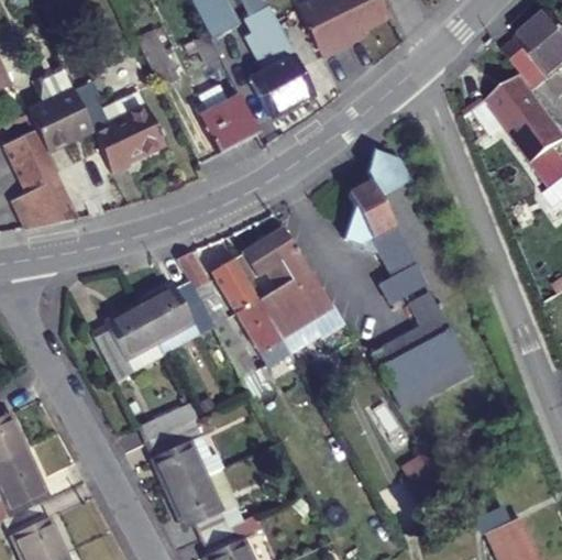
[(189,0),(194,9),(207,35),(209,37),(238,23),(226,0),(189,0)]
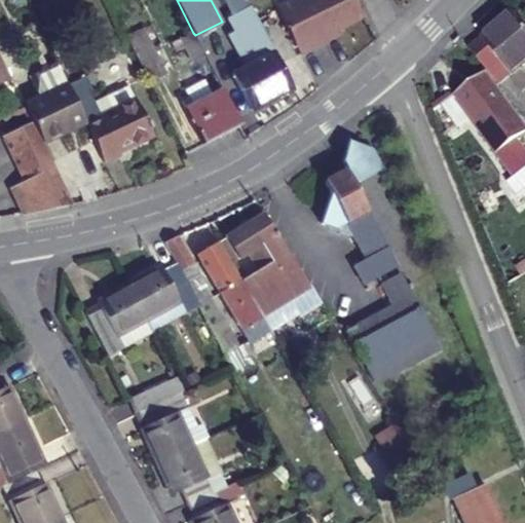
[(294,83),(250,0),(228,0),(233,10),(228,13),(236,28),(240,25),(258,58),(247,64),(232,71),(251,106),(294,83)]
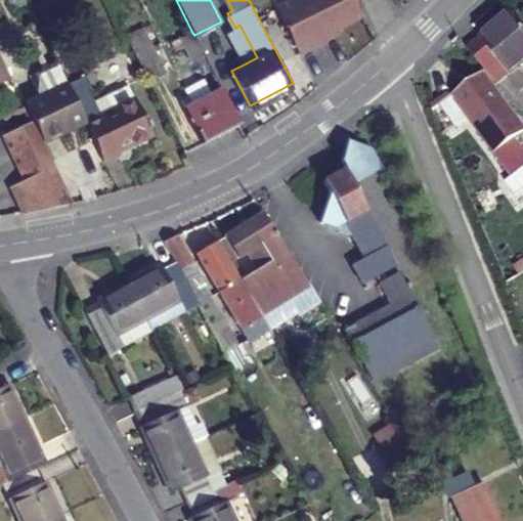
[(329,30),(362,13),(355,0),(289,0),(277,6),(300,51),(332,35),(329,30)]
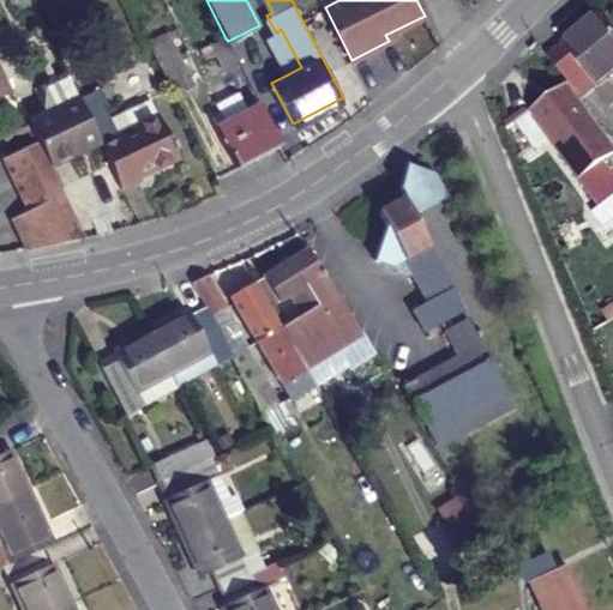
[(612,25),(598,7),(547,52),(582,95),(612,68),(612,25)]
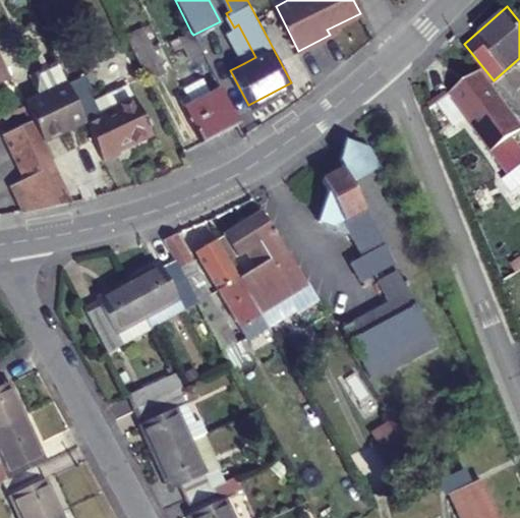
[(228,30),(244,63),(255,57),(238,24),(234,27),(228,30)]
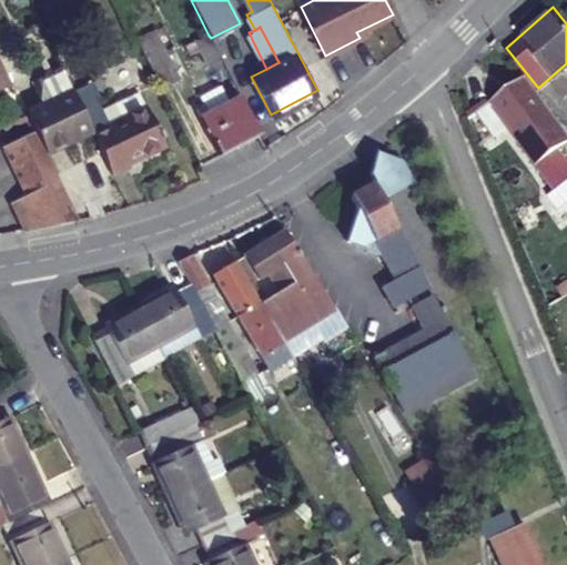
[(142,49),(161,88),(181,78),(155,28),(137,38),(142,49)]
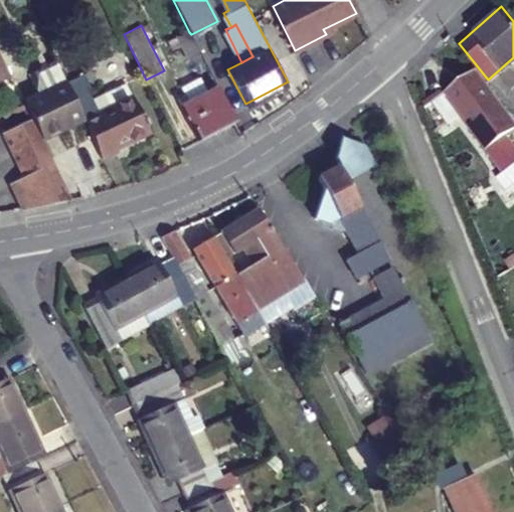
[(189,58),(200,52),(191,34),(189,32),(179,37),(189,58)]
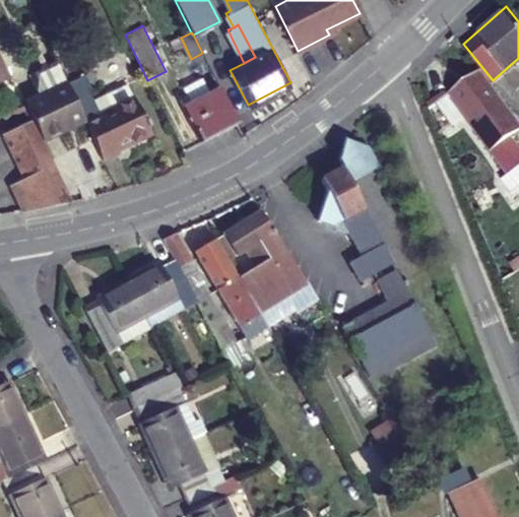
[(0,74),(9,70),(0,52),(0,74)]
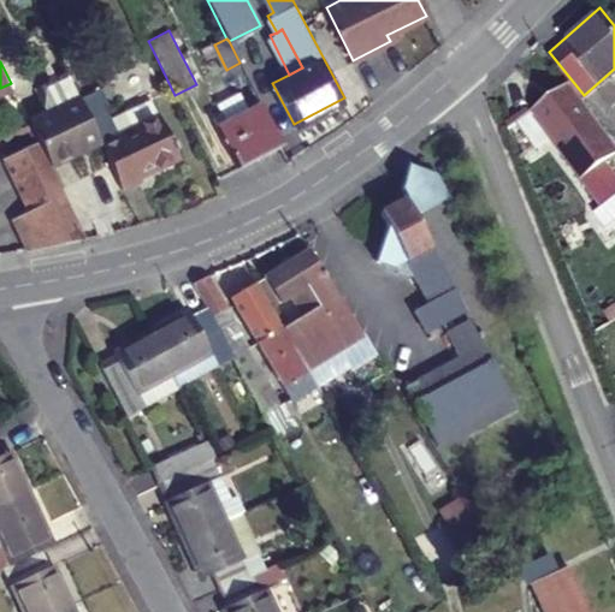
[(49,165),(104,140),(82,97),(82,95),(78,91),(69,71),(42,84),(53,108),(28,122),(39,142),(49,165)]
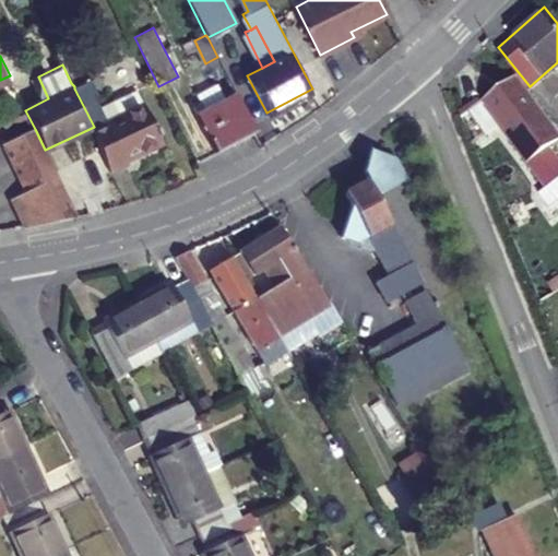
[(557,129),(513,71),(466,108),(486,134),(501,122),(527,161),(530,158),(547,184),(557,175),(557,129)]
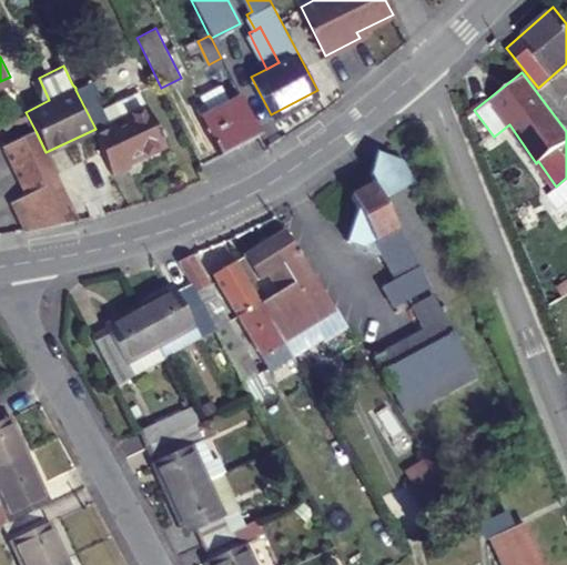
[(169,141),(150,103),(113,120),(107,106),(101,93),(104,92),(99,79),(76,90),(95,129),(117,172),(134,162),(134,160),(169,141)]
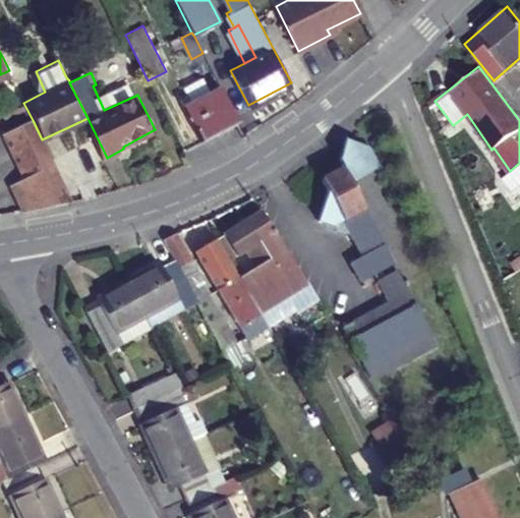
[(182,90),(189,104),(212,93),(204,78),(182,90)]
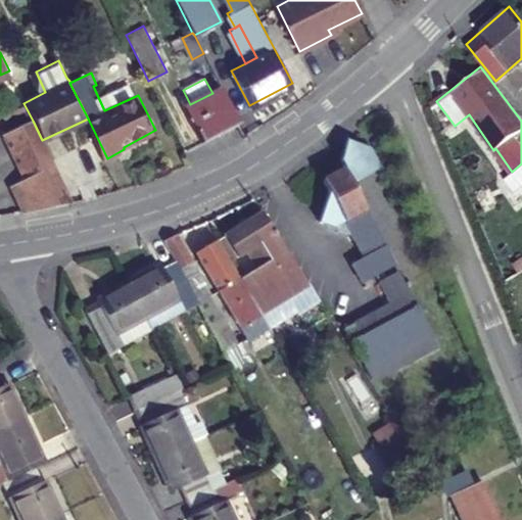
[(104,110),(138,95),(132,82),(98,97),(104,110)]
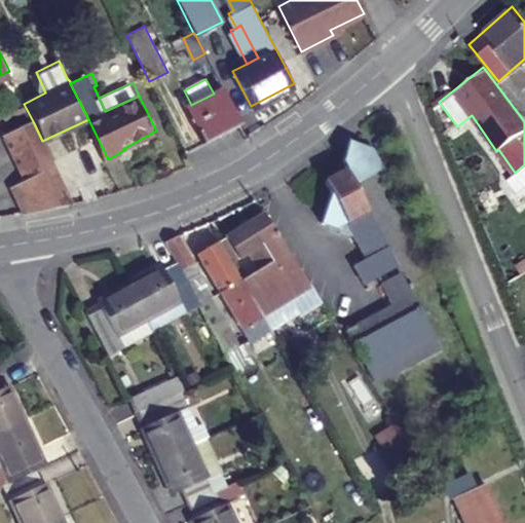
[(214,94),(191,105),(186,108),(204,145),(241,125),(223,89),(214,94)]
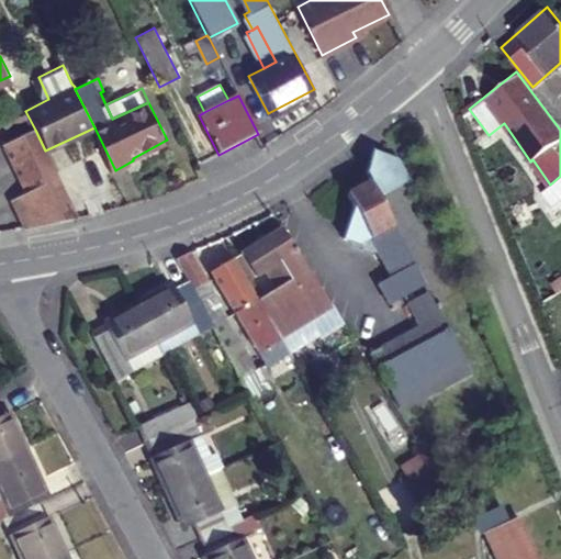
[(45,151),(35,130),(9,144),(32,193),(17,202),(29,226),(76,217),(45,151)]
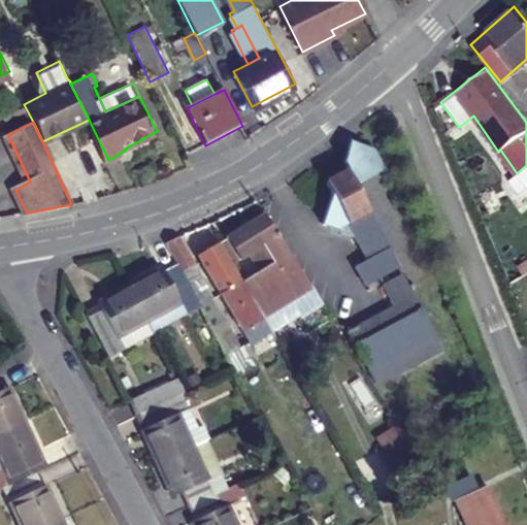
[(354,186),(384,170),(373,151),(349,142),(342,164),(347,171),(324,183),(330,195),(321,225),(338,231),(337,233),(353,238),(365,261),(353,267),(363,288),(397,269),(354,186)]
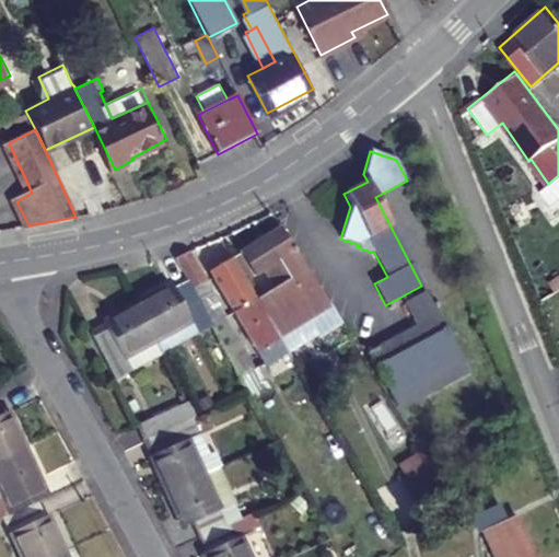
[(558,175),(548,184),(538,193),(549,207),(558,198),(558,175)]
